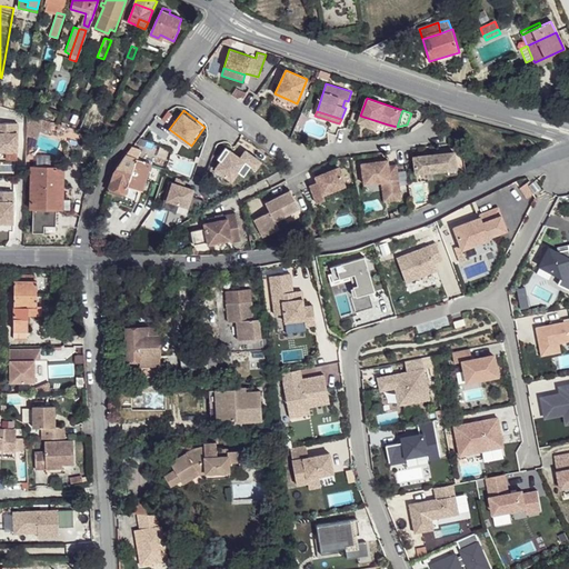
[(28,115),(27,125),(41,129),(49,131),(52,121),(38,118),(28,115)]
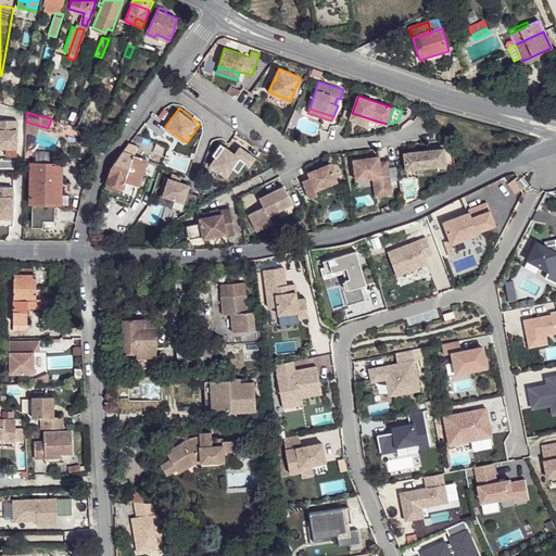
[(379,122),(352,113),(350,118),(377,127),(379,122)]
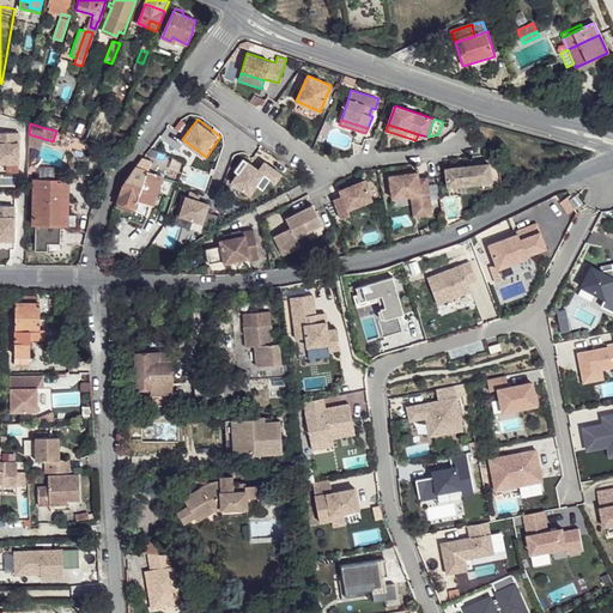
[(115,131),(109,146),(119,149),(126,137),(115,131)]
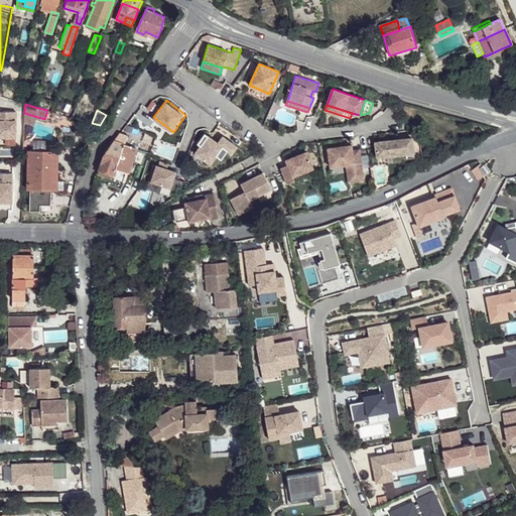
[(0,111),(0,137),(16,137),(16,112),(0,111)]
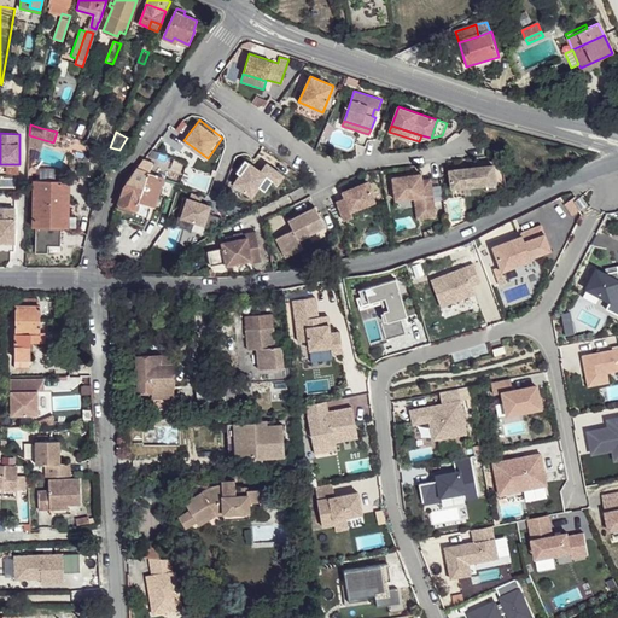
[(45,140),(29,135),(29,147),(41,151),(42,147),(45,140)]
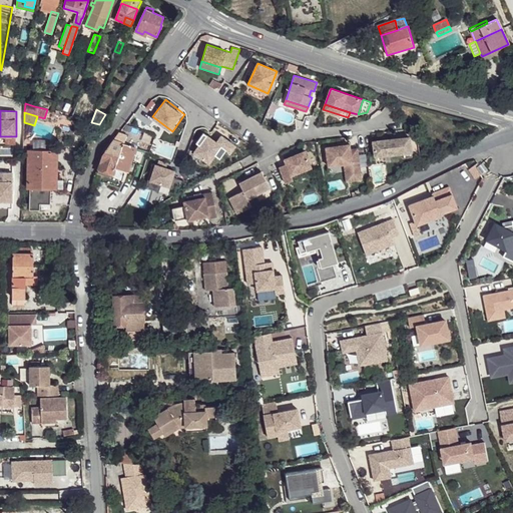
[(99,167),(97,172),(122,180),(124,173),(127,174),(136,148),(149,152),(155,135),(125,124),(121,129),(103,155),(99,167)]
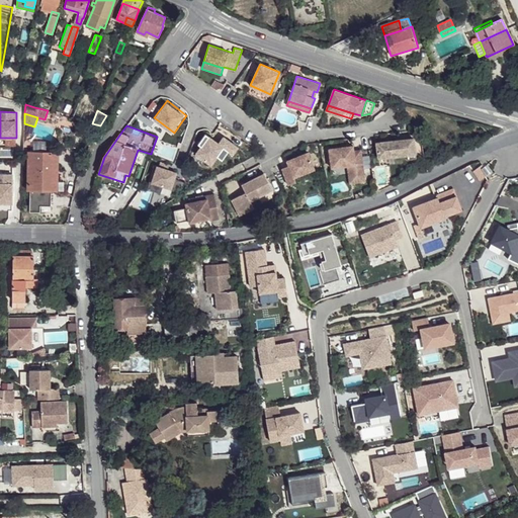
[(219,143),(203,134),(197,156),(212,168),(222,164),(227,166),(237,149),(224,138),(219,143)]
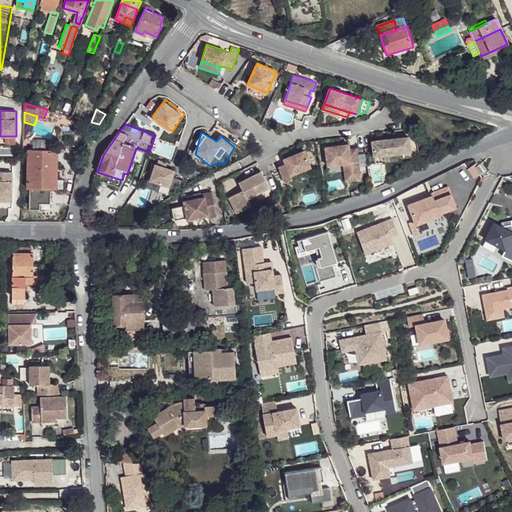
[(409,137),(373,141),(374,156),(402,152),(402,157),(411,156),(409,137)]
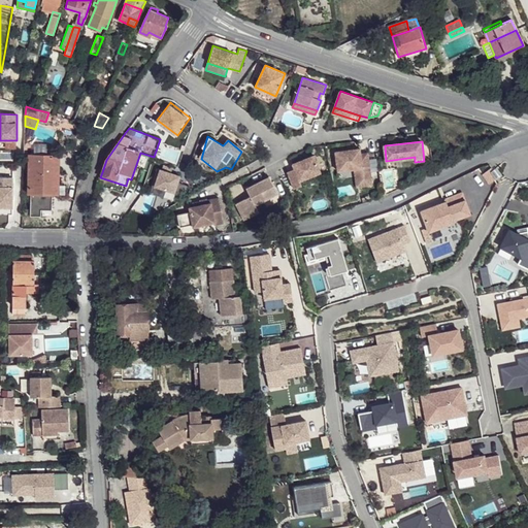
[(34,154),(29,154),(28,194),(30,194),(30,217),(41,217),(41,210),(55,210),(56,194),(64,194),(65,182),(66,182),(66,174),(59,174),(59,155),(57,155),(57,149),(47,149),(46,144),(34,144),(34,154)]
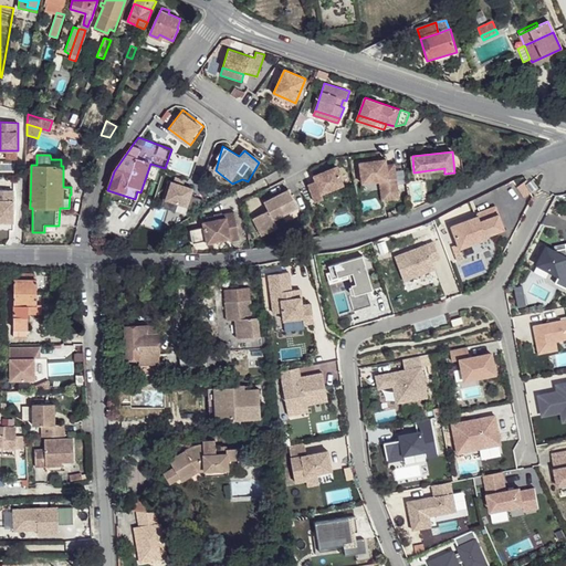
[(386,159),(359,163),(363,182),(380,180),(381,189),(391,187),(394,198),(399,198),(394,164),(386,165),(386,159)]
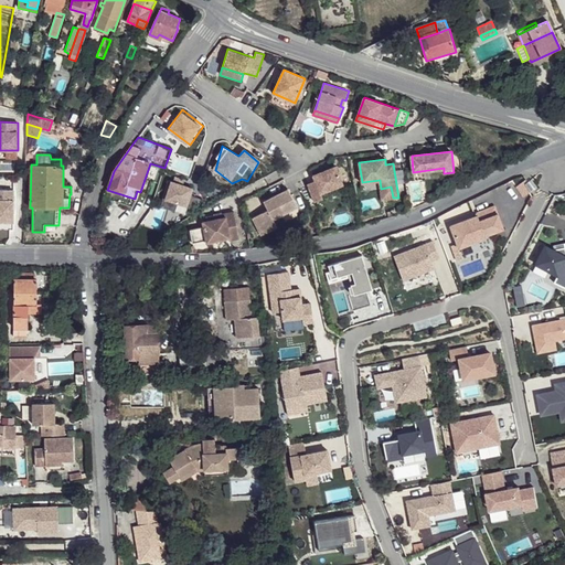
[(315,180),(307,183),(315,201),(322,199),(320,193),(343,184),(337,166),(313,176),(315,180)]
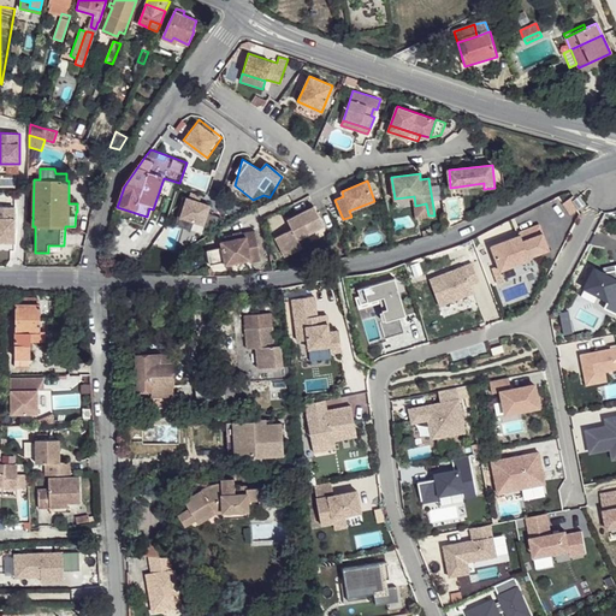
[(183,196),(178,224),(190,226),(191,220),(206,224),(211,202),(183,196)]
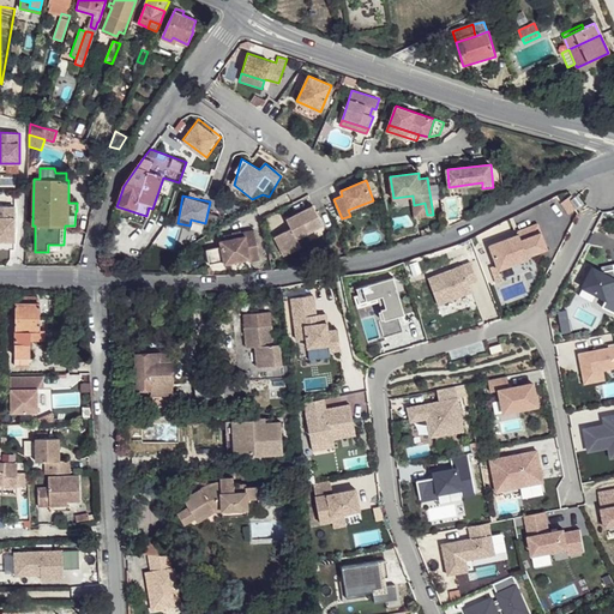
[(425,203),(414,205),(415,216),(427,215),(425,203)]
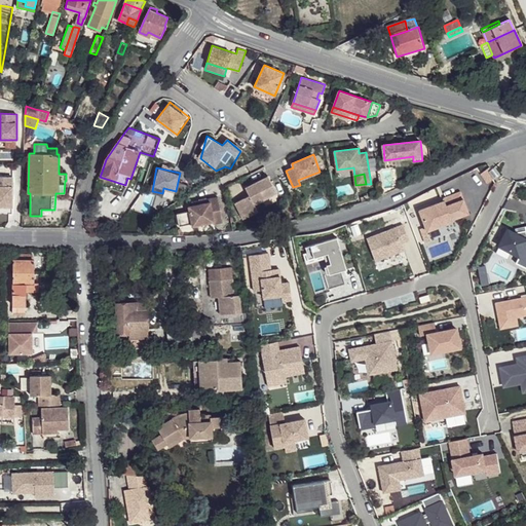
[(13,177),(0,176),(0,205),(12,207),(13,177)]
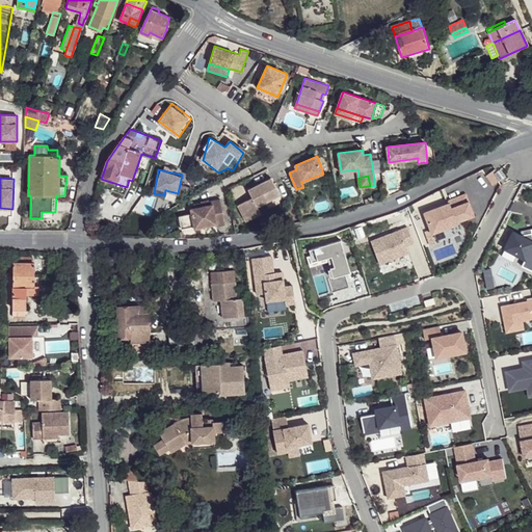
[(272,178),(248,190),(253,197),(238,205),(246,220),(261,213),(258,206),(280,194),(272,178)]
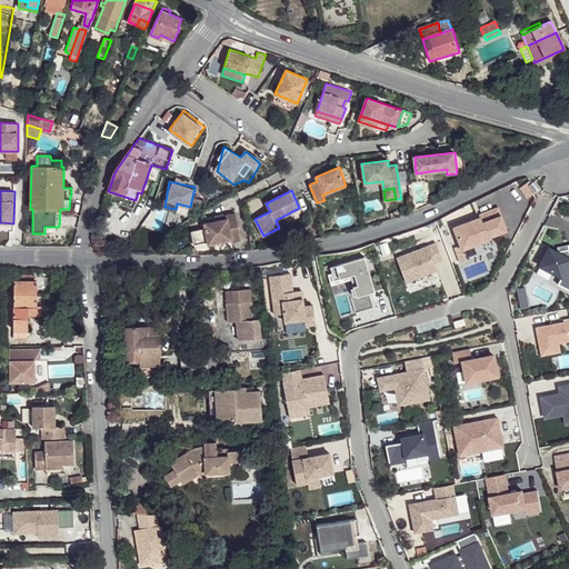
[(206,228),(191,231),(195,245),(208,241),(209,243),(231,239),(231,241),(241,239),(236,213),(206,219),(203,223),(206,228)]
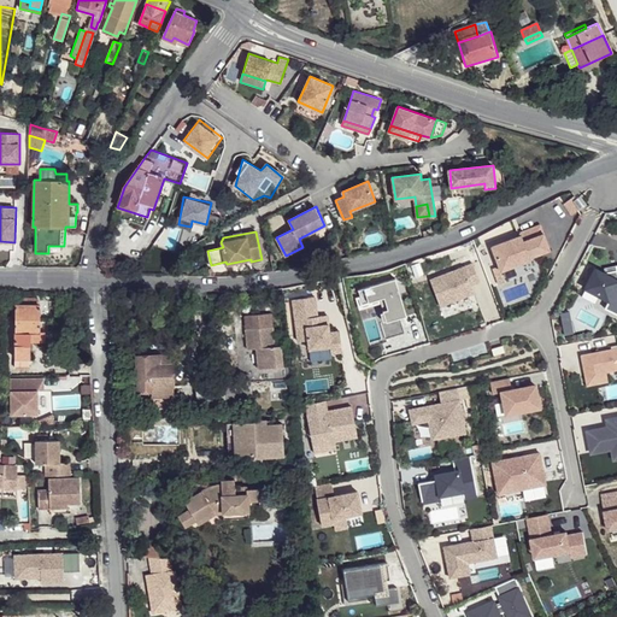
[(471,286),(480,282),(472,263),(430,280),(440,305),(474,292),(471,286)]
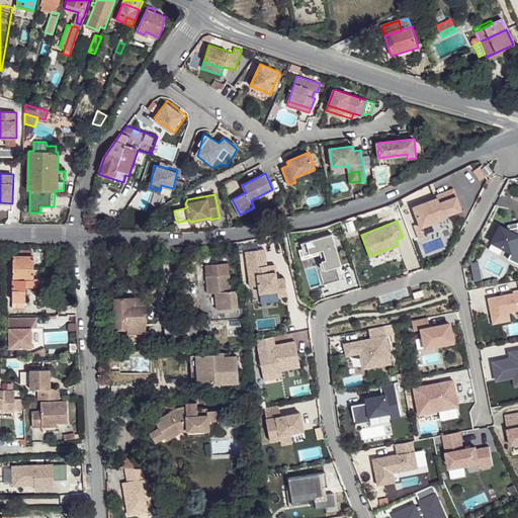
[(517,264),(517,262),(517,222),(516,223),(517,226),(507,229),(500,225),(491,242),(511,252),(507,258),(517,264)]
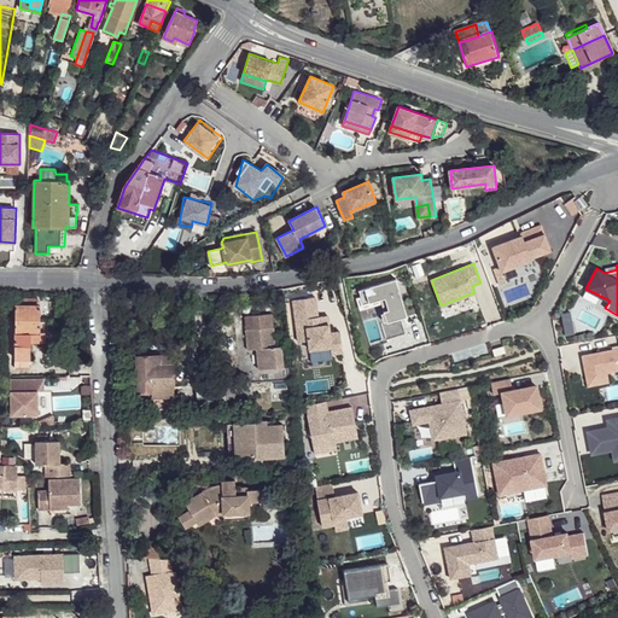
[(407,315),(396,279),(359,290),(363,304),(380,298),(384,310),(380,312),(383,321),(382,322),(386,338),(404,333),(400,318),(407,315)]
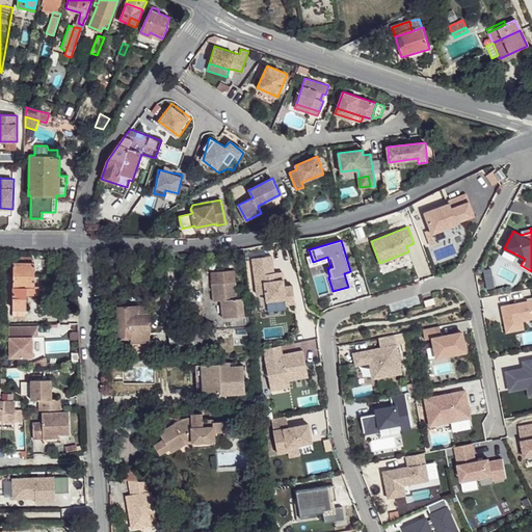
[(14,263),(14,286),(23,286),(34,286),(35,280),(34,276),(35,256),(23,256),(22,263),(14,263)]
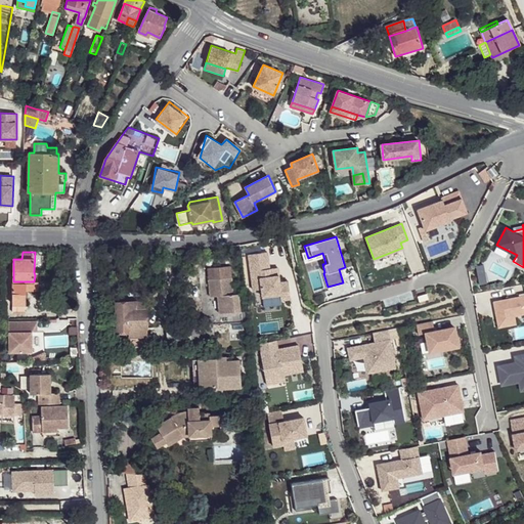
[(230,265),(208,267),(210,296),(217,296),(219,312),(239,310),(237,293),(233,293),(230,265)]
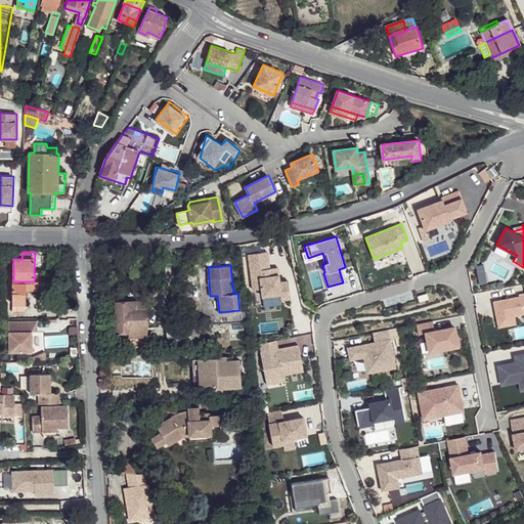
[(485,282),(483,268),(476,269),(478,284),(485,282)]
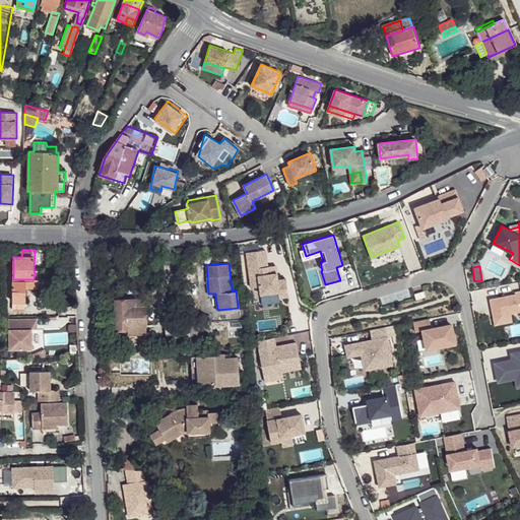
[(22,279),(13,279),(13,294),(26,294),(26,286),(24,285),(24,282),(22,282),(22,279)]
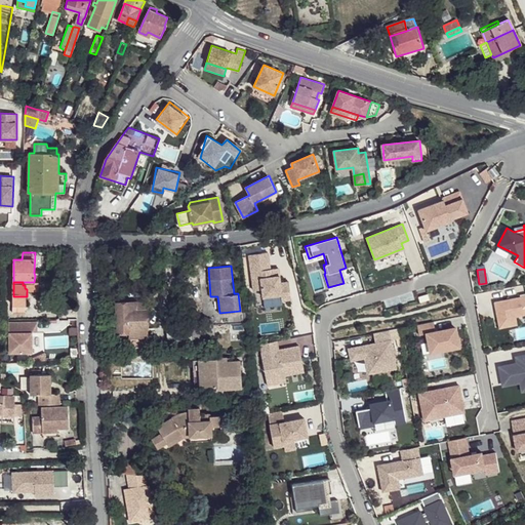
[(517,324),(515,316),(524,313),(524,283),(524,284),(524,286),(524,295),(494,301),(499,327),(517,324)]
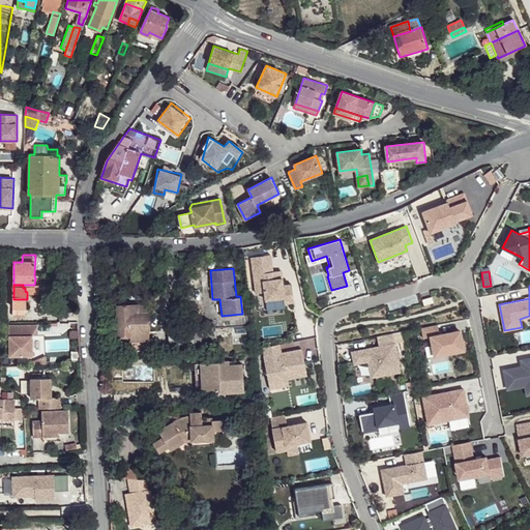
[(434,302),(432,296),(422,299),(423,304),(434,302)]
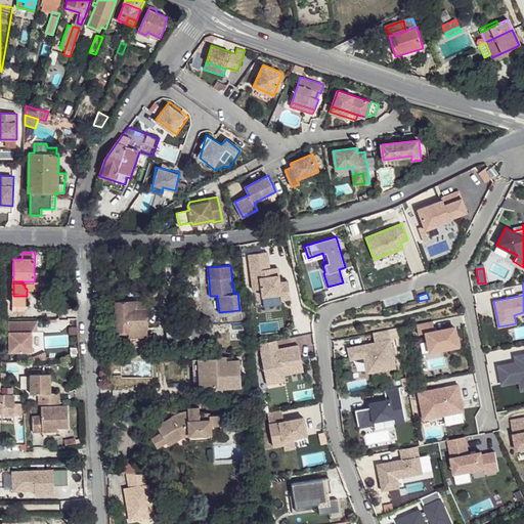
[(27,296),(13,296),(13,305),(27,305),(27,296)]
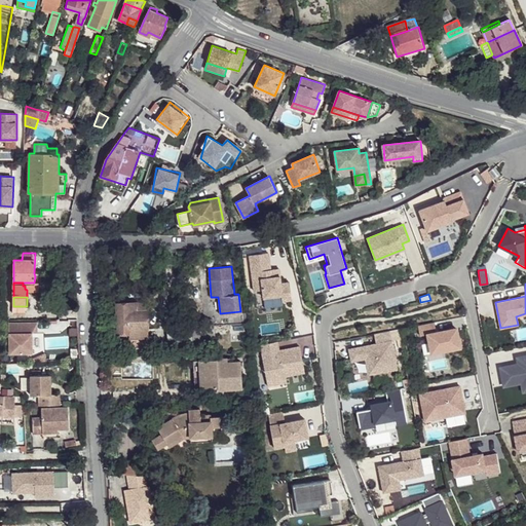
[(117,304),(120,348),(130,347),(129,330),(147,329),(148,328),(147,310),(144,310),(136,310),(136,303),(130,303),(117,304)]
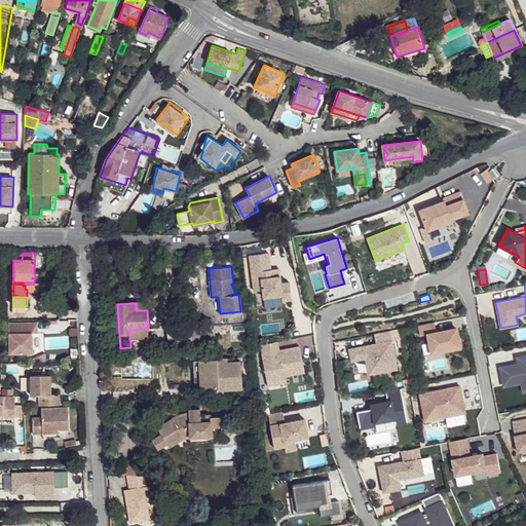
[(430,352),(460,347),(457,328),(437,332),(435,322),(418,325),(420,335),(427,334),(430,352)]
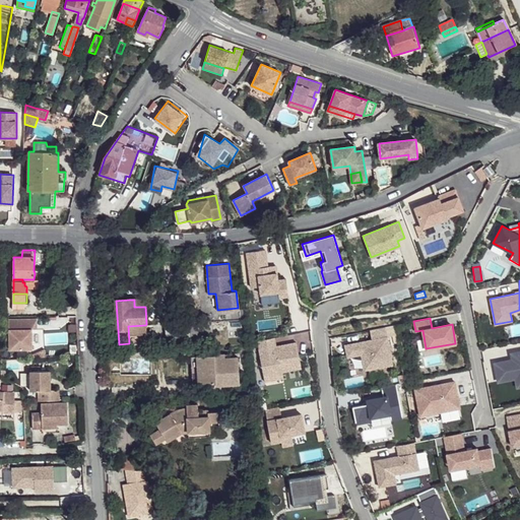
[(37,320),(9,319),(8,349),(31,349),(31,330),(37,330),(37,320)]
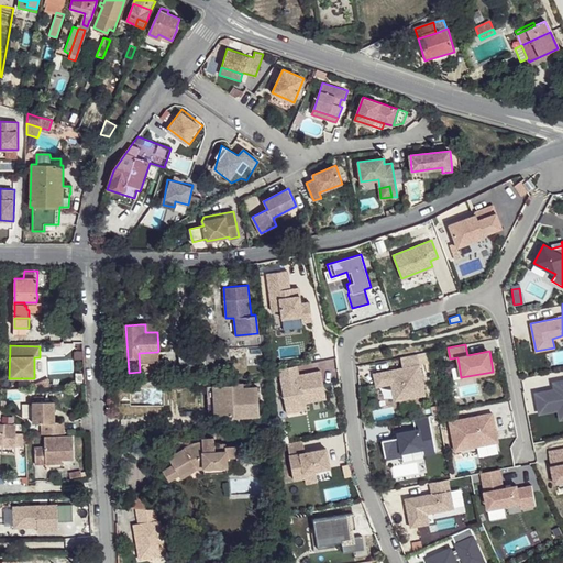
[(229,354),(229,360),(239,360),(239,348),(230,349),(230,354),(229,354)]
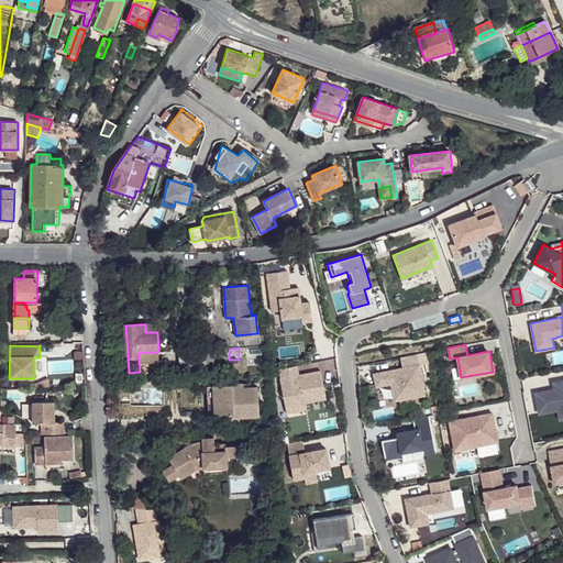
[(140,372),(158,372),(157,352),(139,353),(140,372)]
